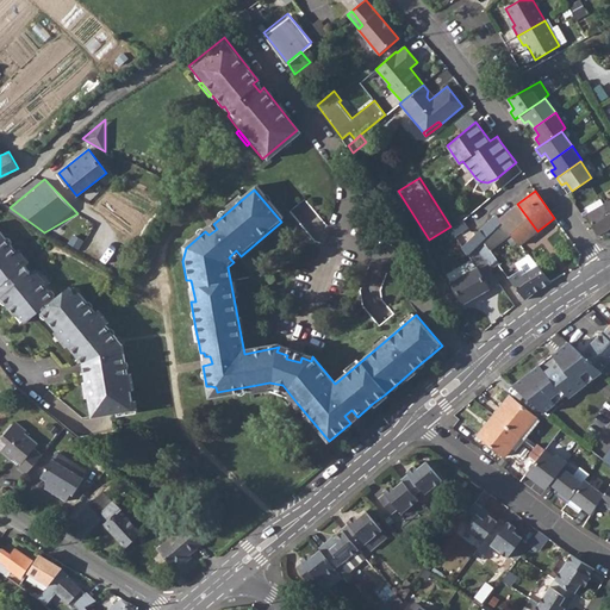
[(585,207),(589,213),(604,204),(601,199),(585,207)]
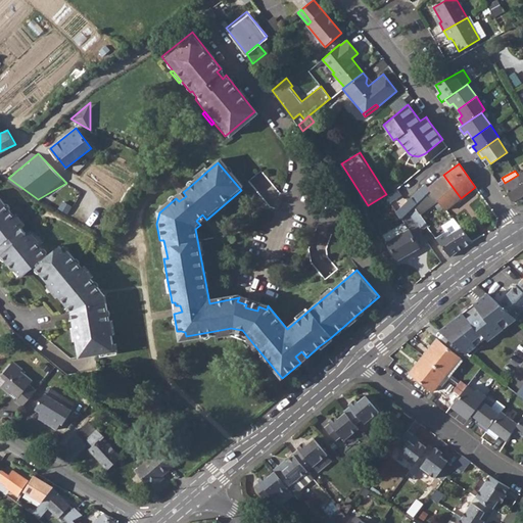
[(193,180),(195,182),(205,173),(203,172),(193,180)]
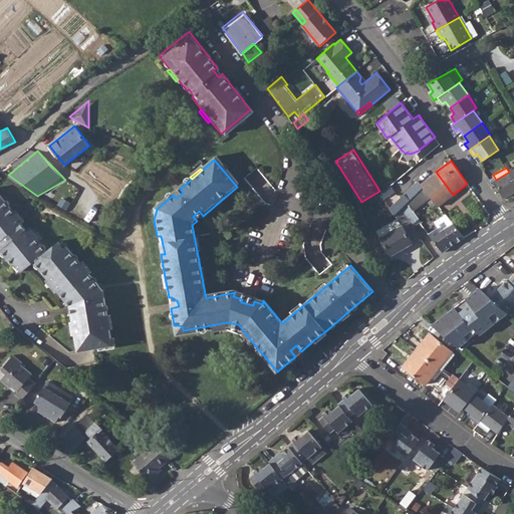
[(390,208),(394,215),(396,214),(403,207),(404,206),(408,203),(423,187),(439,205),(453,195),(436,172),(421,184),(418,180),(390,208)]
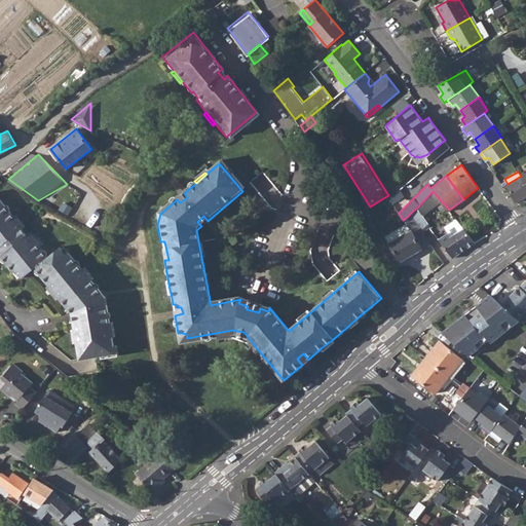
[(525,185),(521,176),(508,184),(505,184),(516,202),(525,197),(525,200),(525,185)]
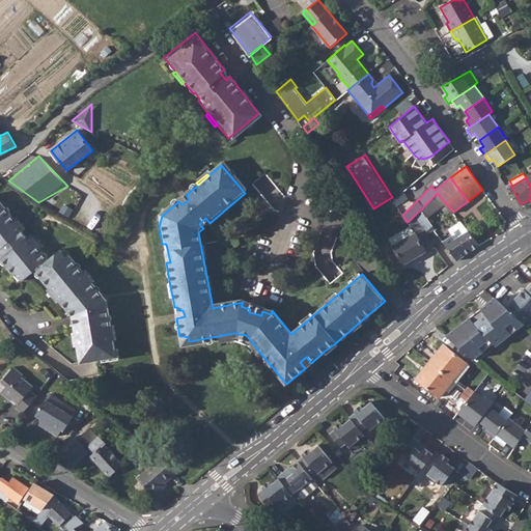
[(186,195),(178,201),(182,204),(189,199),(186,195)]
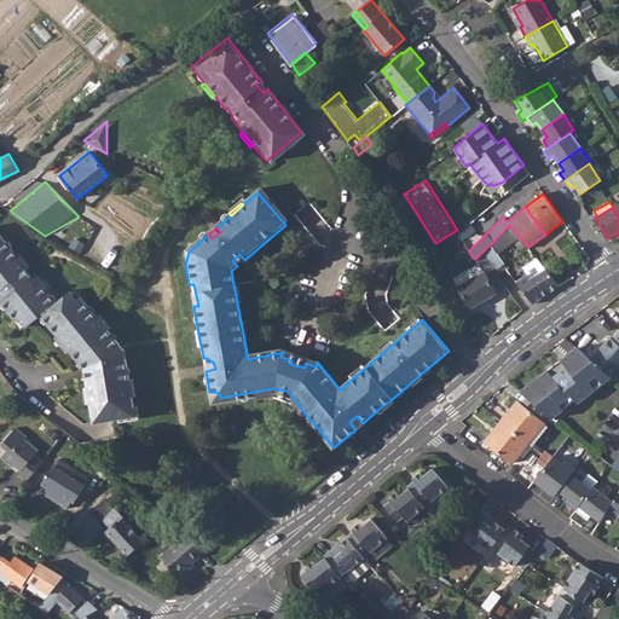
[(0,230),(0,301),(10,314),(13,313),(19,322),(21,324),(38,311),(71,354),(77,362),(79,359),(85,365),(86,376),(84,377),(93,422),(119,418),(133,415),(132,406),(128,393),(126,377),(122,357),(111,345),(116,341),(104,327),(96,314),(80,293),(76,295),(71,288),(70,285),(52,299),(32,271),(29,272),(23,265),(25,264),(0,230)]
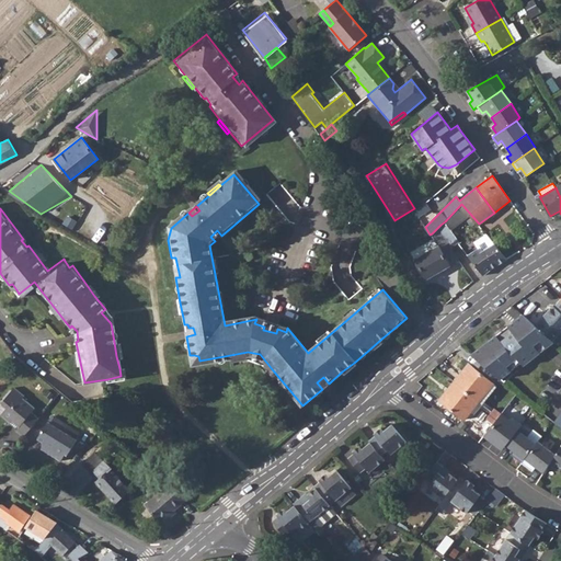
[(459,239),(450,228),(466,216),(460,209),(445,221),(441,225),(453,244),(459,239)]
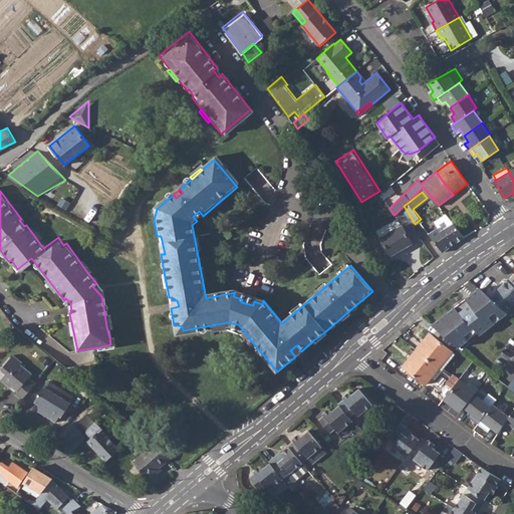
[(403,207),(414,225),(415,224),(404,206),(403,207)]
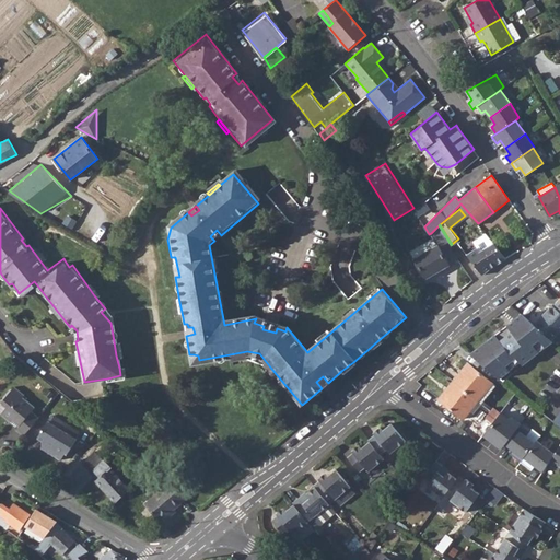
[(431,233),(433,237),(438,245),(413,258),(426,279),(458,259),(451,245),(439,225),(431,233)]
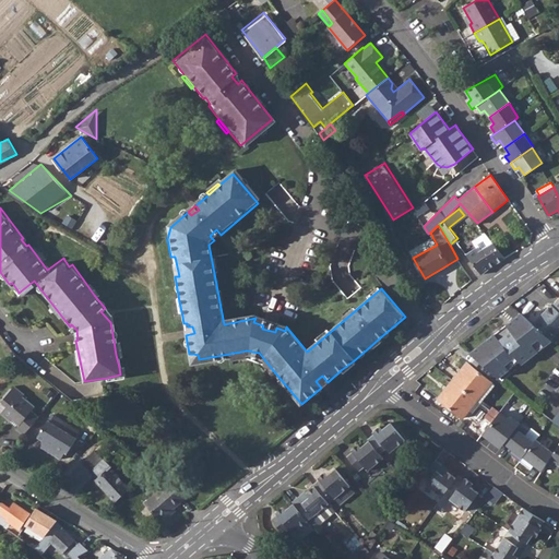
[(214,240),(221,235),(216,229),(210,236),(214,240)]
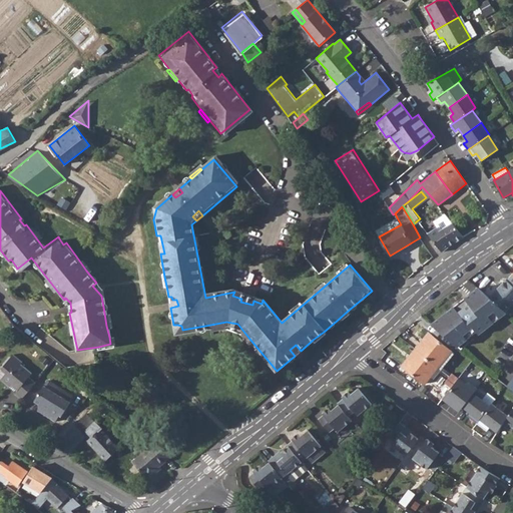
[(441,230),(453,221),(452,221),(444,212),(434,219),(438,226),(441,230)]
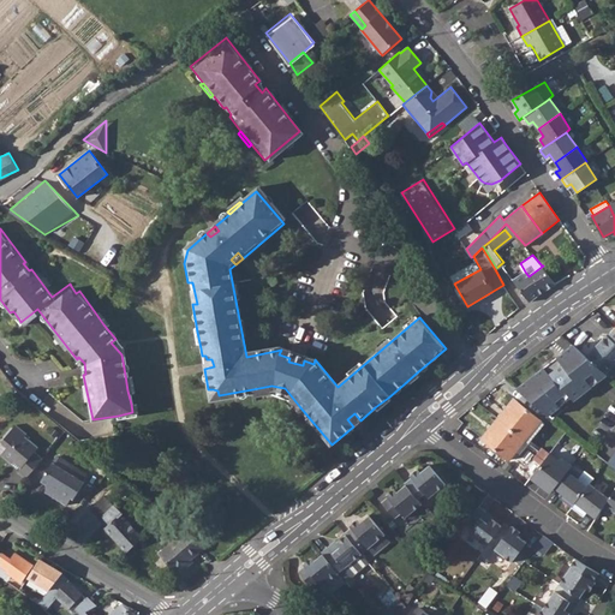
[(449,276),(454,284),(481,269),(476,261),(449,276)]
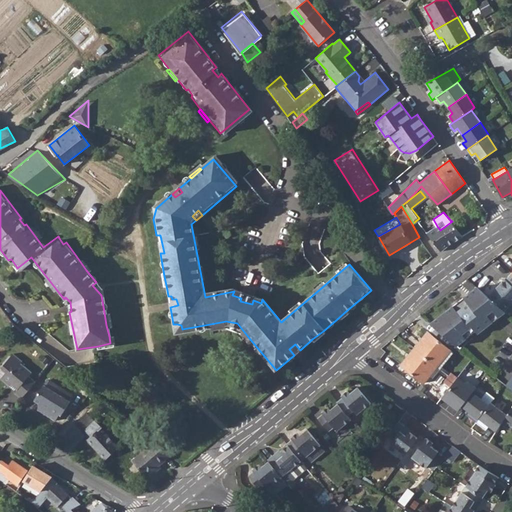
[(427,233),(440,251),(449,244),(462,236),(452,221),(440,230),(437,226),(427,233)]
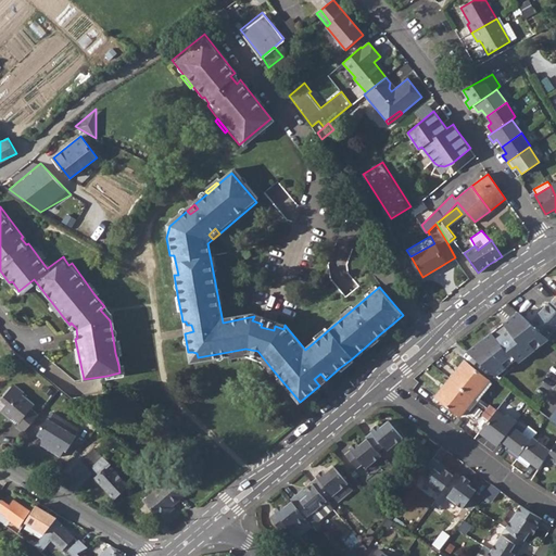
[(88,280),(86,282),(93,293),(96,291),(88,280)]
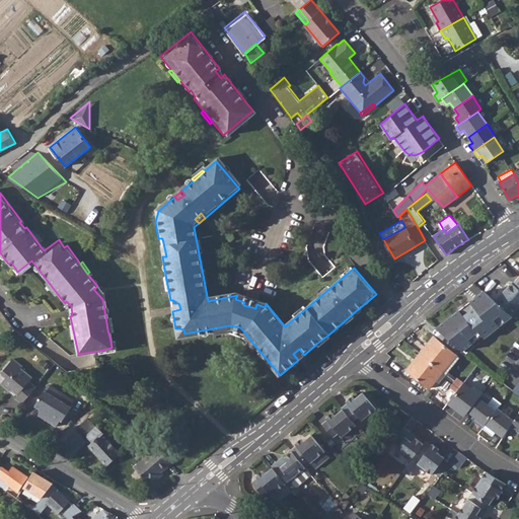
[(511,283),(495,301),(510,315),(518,306),(518,277),(513,284),(511,283)]
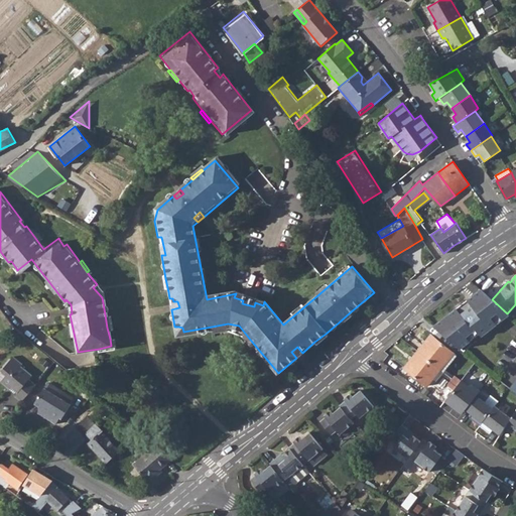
[(100,289),(97,284),(93,287),(102,297),(100,289)]
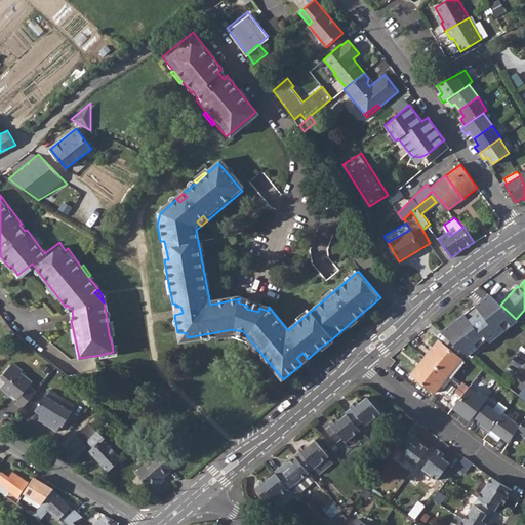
[(518,321),(516,319),(500,305),(489,294),(473,308),(474,309),(467,315),(466,313),(441,331),(470,355),(489,339),(491,341),(518,321)]
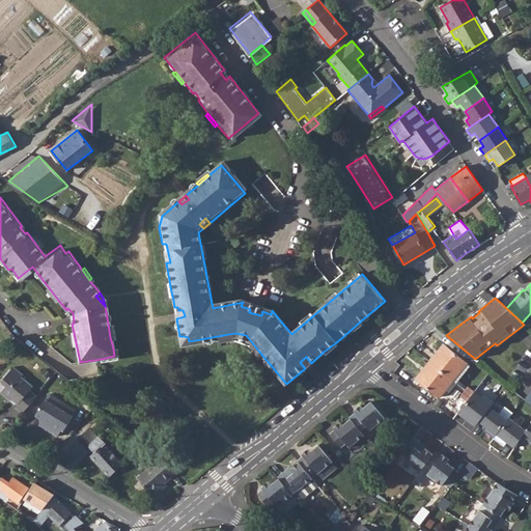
[(174,307),(176,318),(185,316),(183,310),(178,310),(177,307),(174,307)]
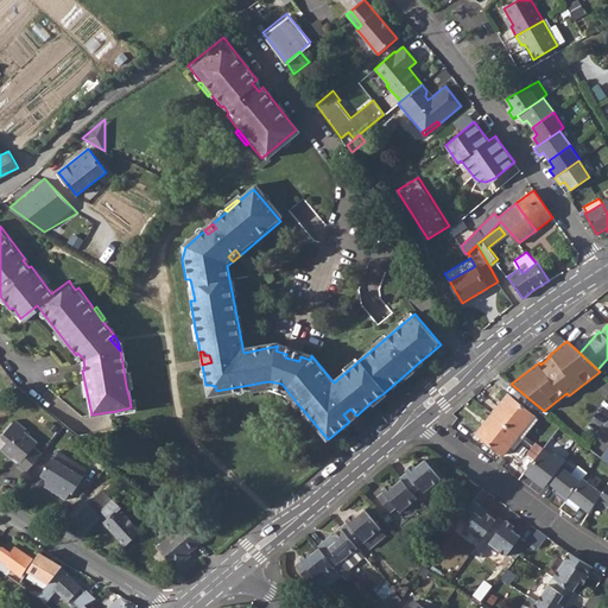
[(416,372),(412,368),(400,379),(403,382),(416,372)]
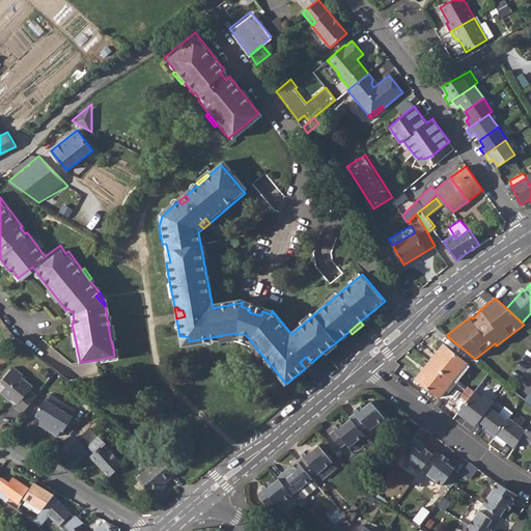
[(256,353),(258,351),(246,335),(240,334),(234,333),(218,336),(219,339),(235,336),(245,338),(256,353)]
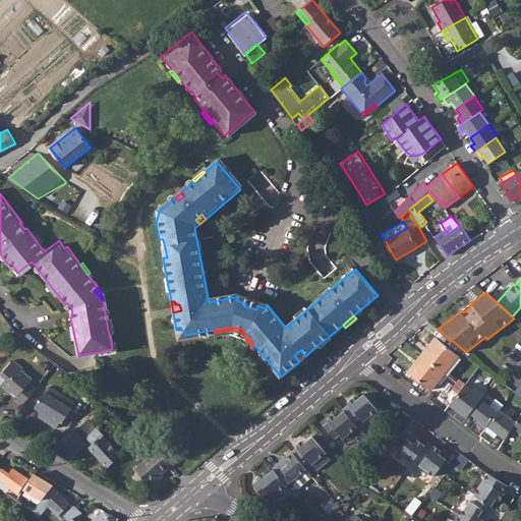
[(331,339),(329,337),(317,345),(321,348),(331,339)]
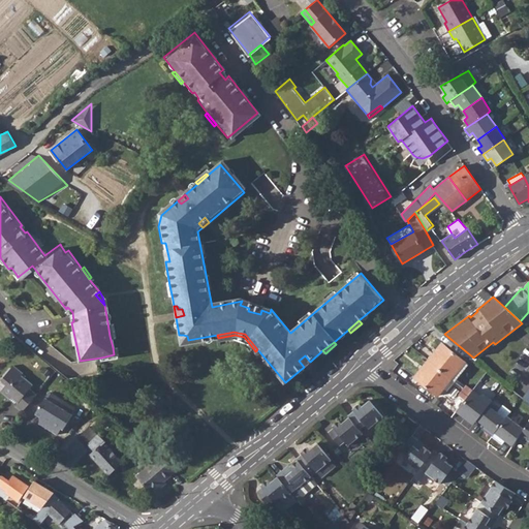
[(442,343),(428,361),(452,379),(466,362),(442,343)]
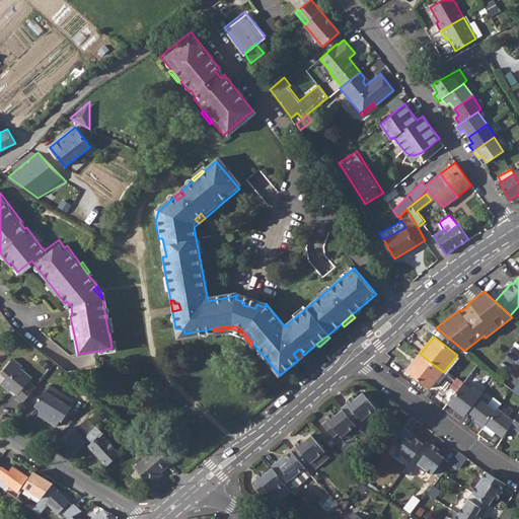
[(115,341),(110,341),(112,348),(99,351),(100,354),(117,351),(115,341)]
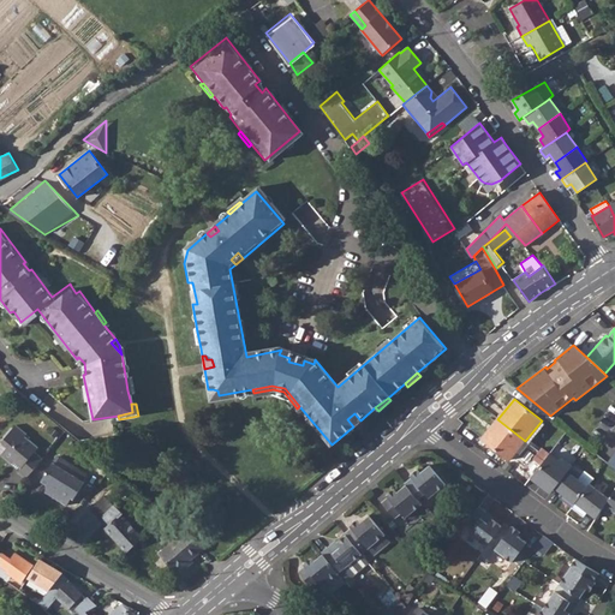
[(353,427),(360,421),(354,413),(347,419),(353,427)]
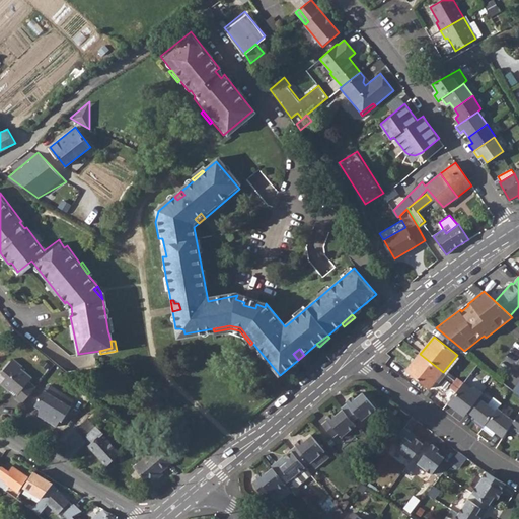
[(420,354),(406,370),(430,388),(436,381),(443,372),(420,354)]
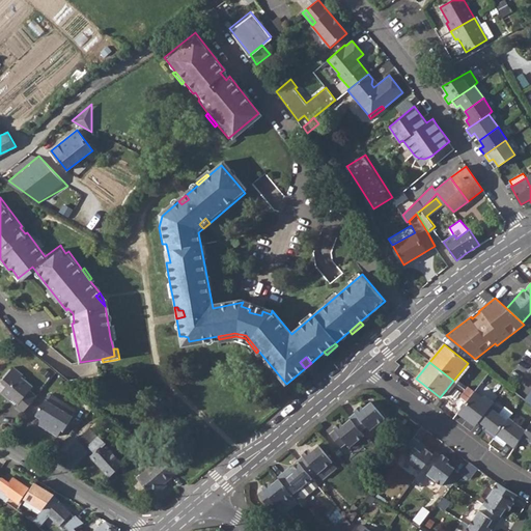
[(453,381),(456,383),(470,366),(468,363),(453,381)]
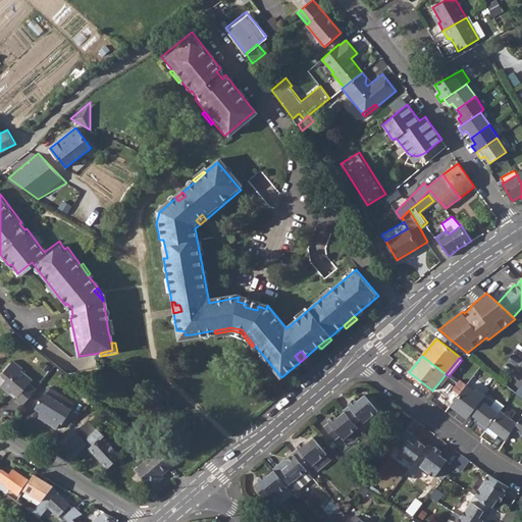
[(12,403),(20,409),(35,392),(28,386),(31,382),(18,372),(20,370),(11,363),(0,375),(1,380),(4,382),(0,386),(0,389),(6,396),(9,397),(10,396),(15,400),(12,403)]
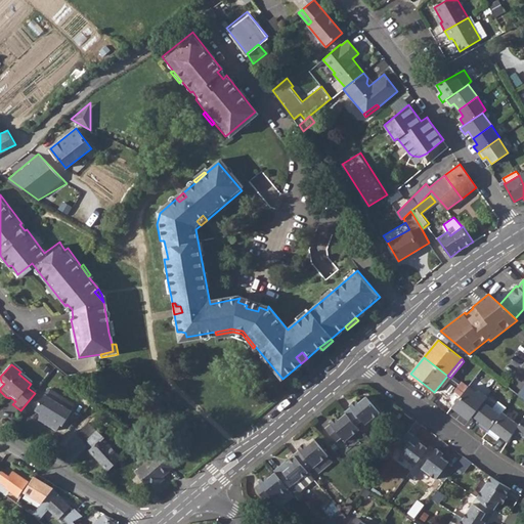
[(440,385),(443,387),(450,378),(447,376),(440,385)]
